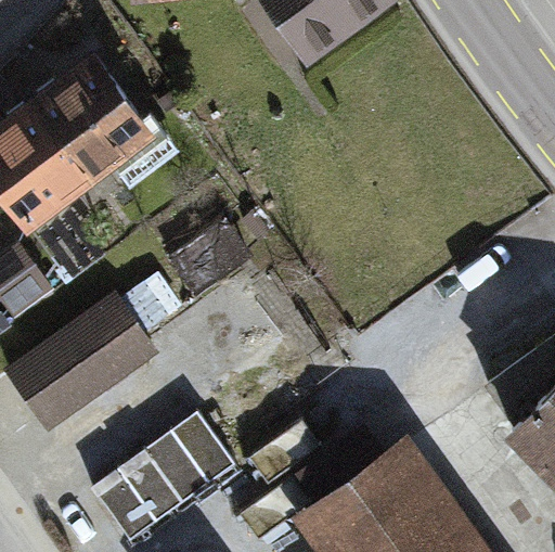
[(263,0),(306,60),(392,0),(263,0)]
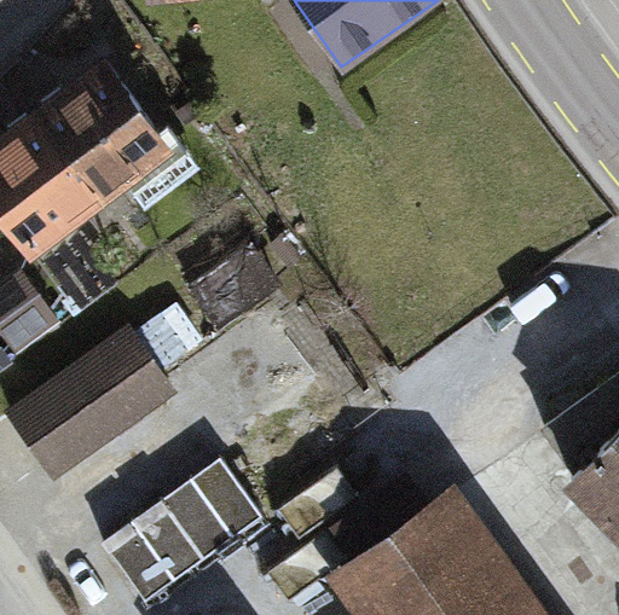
[(106,59),(32,114),(97,202),(123,181),(144,208),(198,168),(168,126),(160,132),(106,59)]
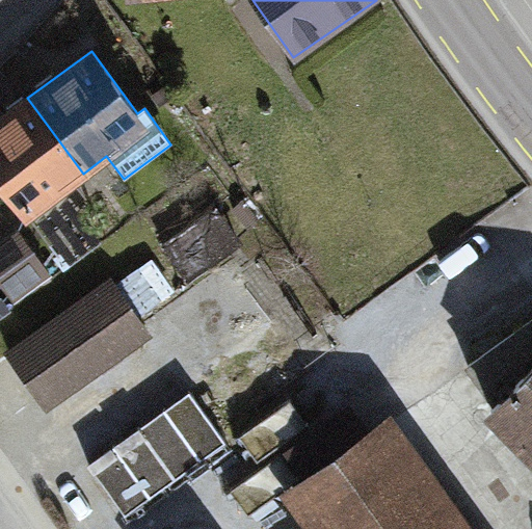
[(27,98),(0,117),(0,190),(23,221),(83,174),(27,98)]
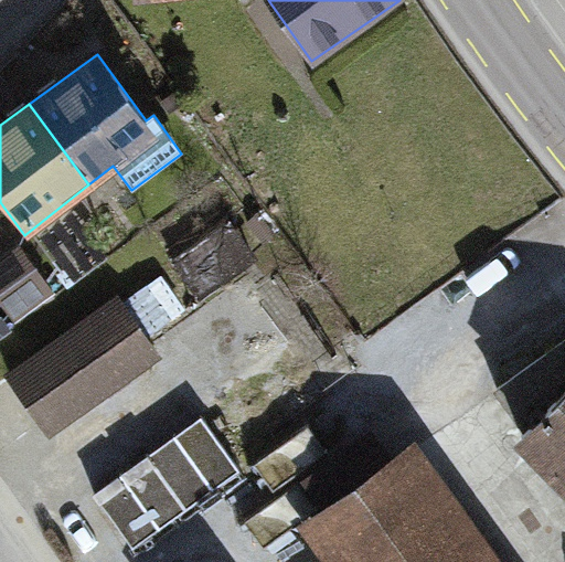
[(258,218),(246,228),(264,250),(276,240),(258,218)]
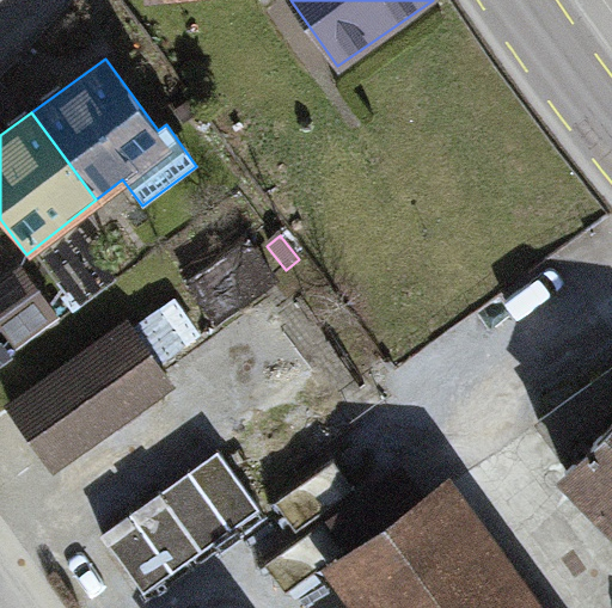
[(246,237),(179,283),(214,335),(282,287),(246,237)]
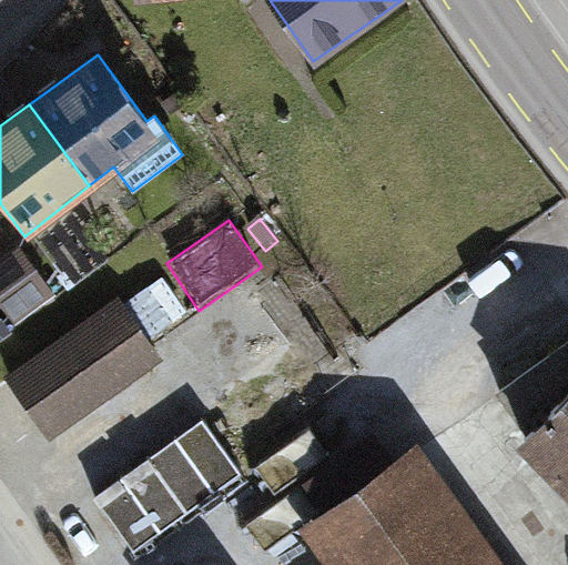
[(14,250),(0,260),(0,311),(11,326),(50,298),(14,250)]
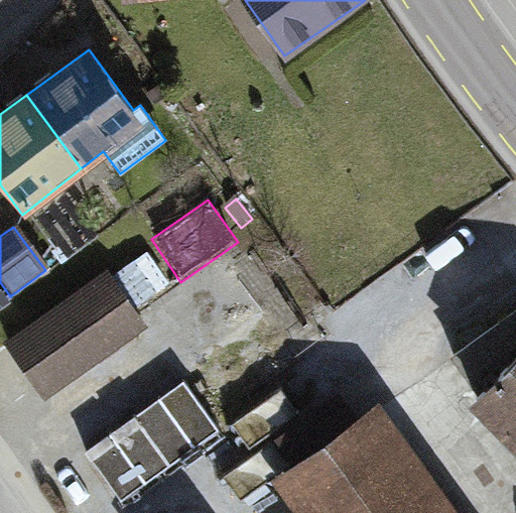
[(108,274),(6,346),(44,401),(147,330),(108,274)]
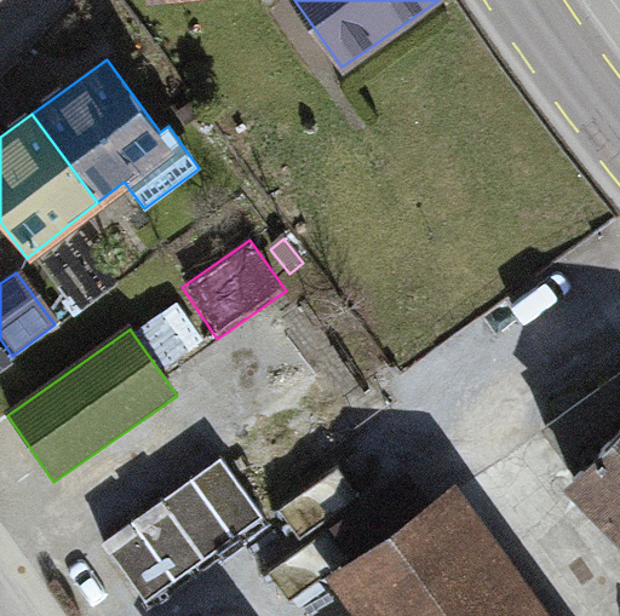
[(573,475),(563,484),(619,541),(619,373),(541,432),(573,475)]
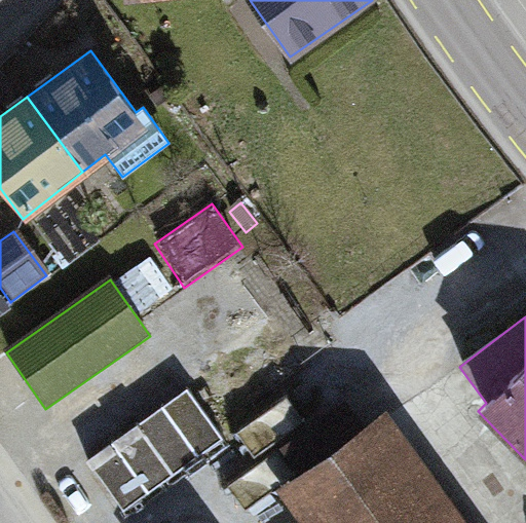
[(187,391),(139,425),(175,476),(223,443),(187,391)]
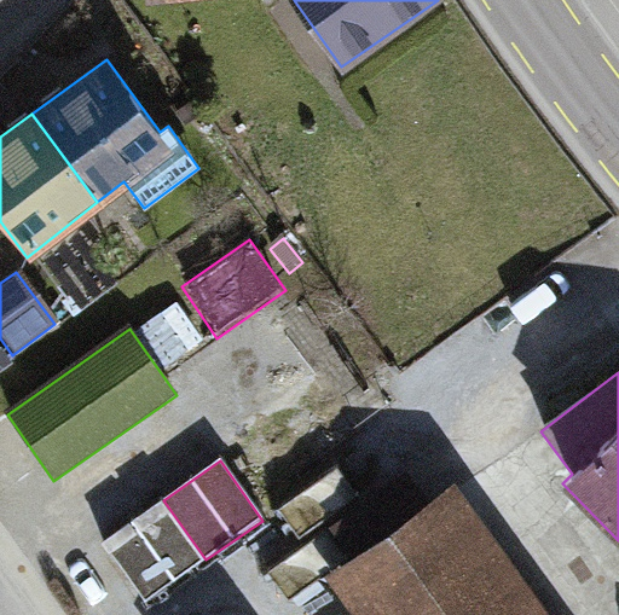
[(163,500),(104,544),(149,602),(206,560),(163,500)]
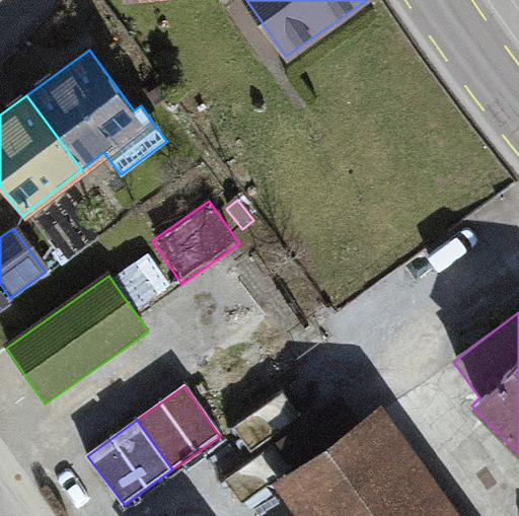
[(430,515),(359,421),(297,467),(334,515),(430,515)]
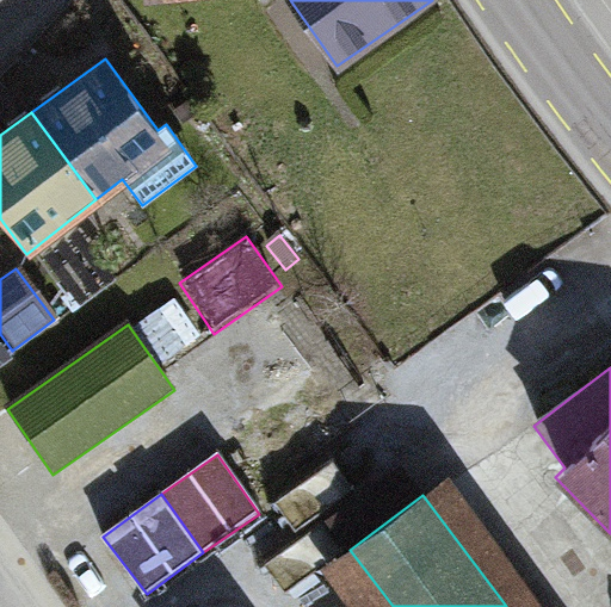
All buildings are outlined.
